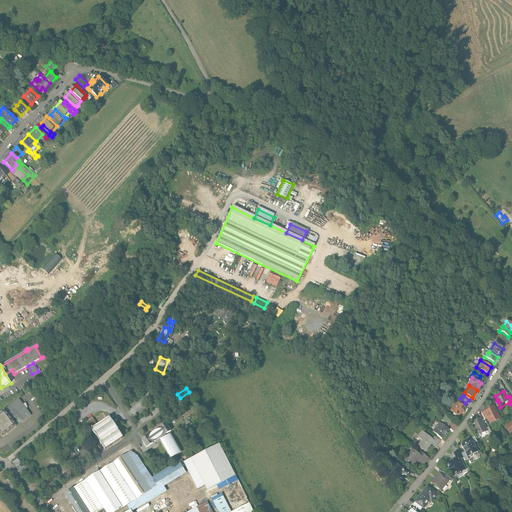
[(19,399),(0,413),(0,434),(2,437),(31,415),(19,399)]
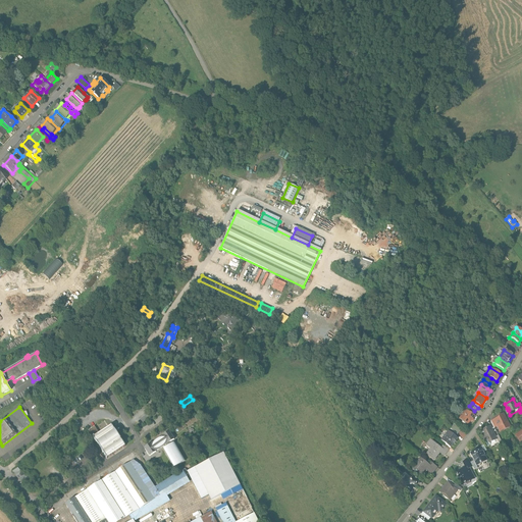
[(471,421),(474,416),(464,409),(458,418),(467,424),(470,421),(471,421)]
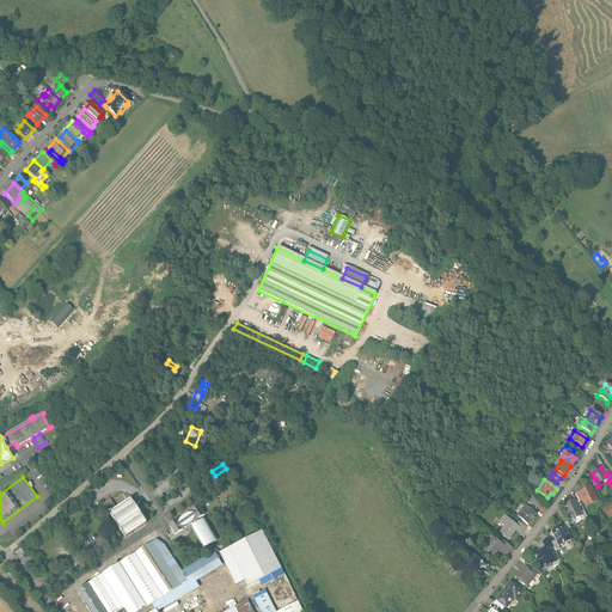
[(586,491),(577,496),(581,503),(585,502),(587,508),(600,502),(592,487),(586,489),(586,491)]
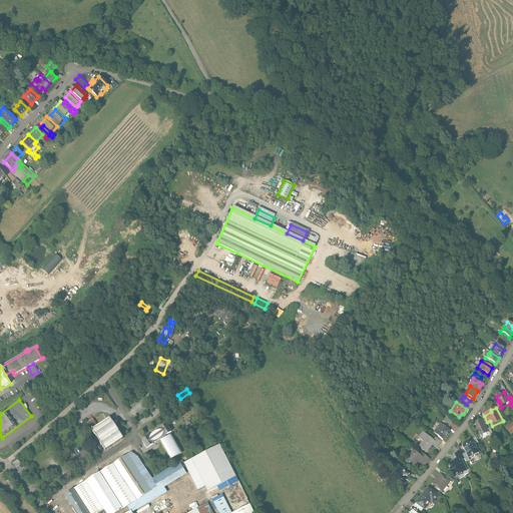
[(442,422),(450,427),(453,422),(446,417),(442,422)]
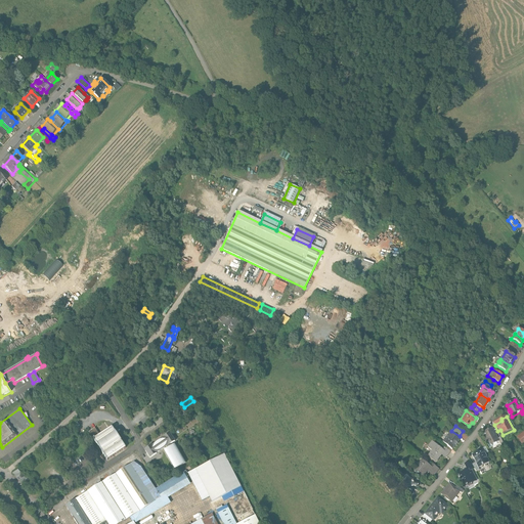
[(93,439),(106,461),(126,448),(113,427),(93,439)]
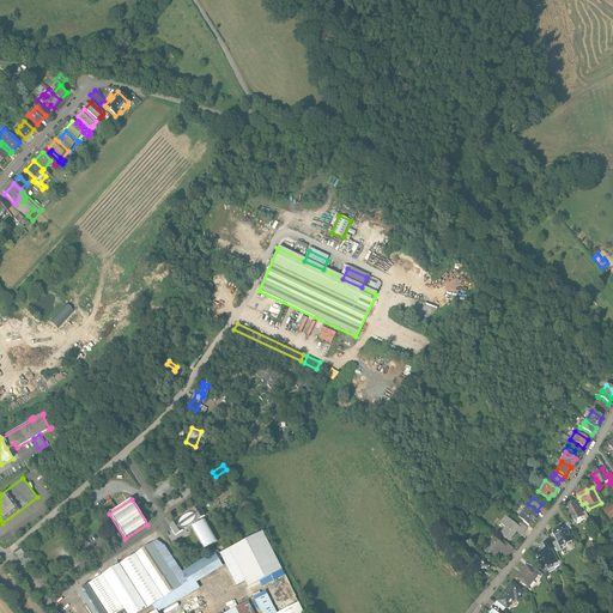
[(570,521),(571,520),(575,526),(577,525),(576,522),(584,517),(586,517),(583,514),(577,502),(564,508),(570,521)]
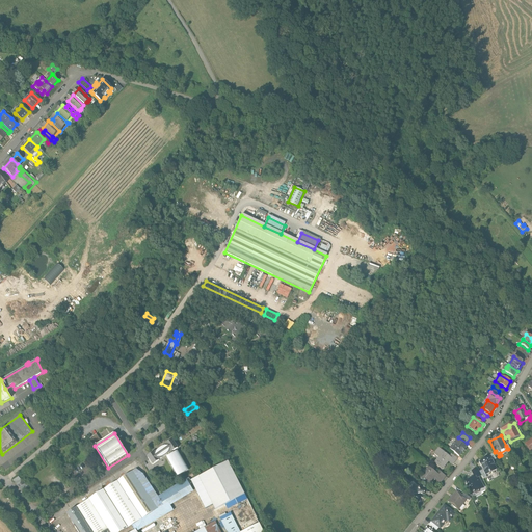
[(154,451),(148,454),(153,462),(166,454),(179,474),(189,468),(178,449),(173,452),(171,450),(178,447),(174,440),(167,443),(161,447),(154,451)]
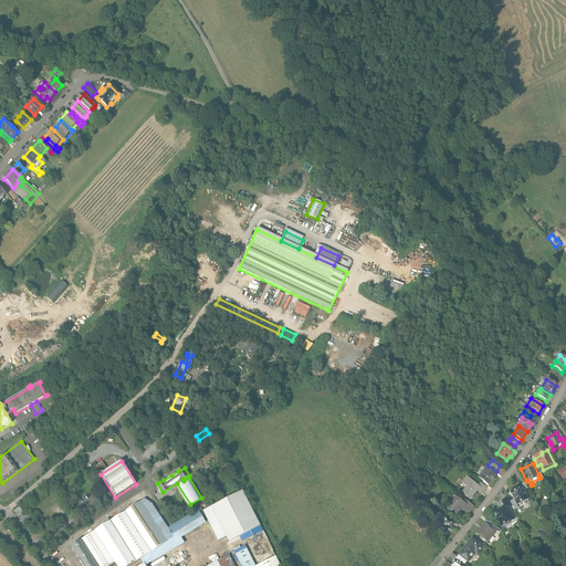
[(496,475),(485,468),(478,478),(489,485),(496,475)]
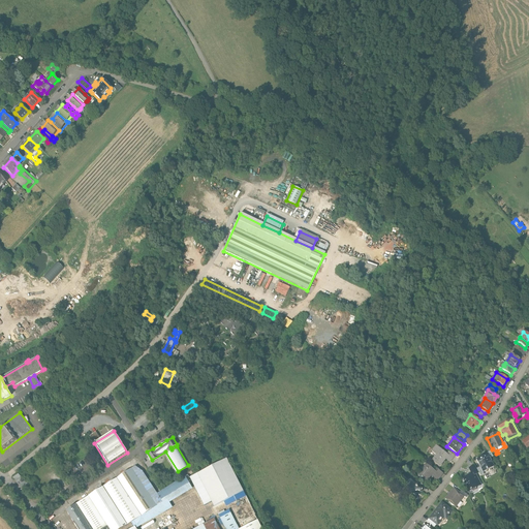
[(446,454),(435,445),(431,452),(436,455),(432,461),(439,466),(445,459),(449,463),(455,456),(448,452),(446,454)]
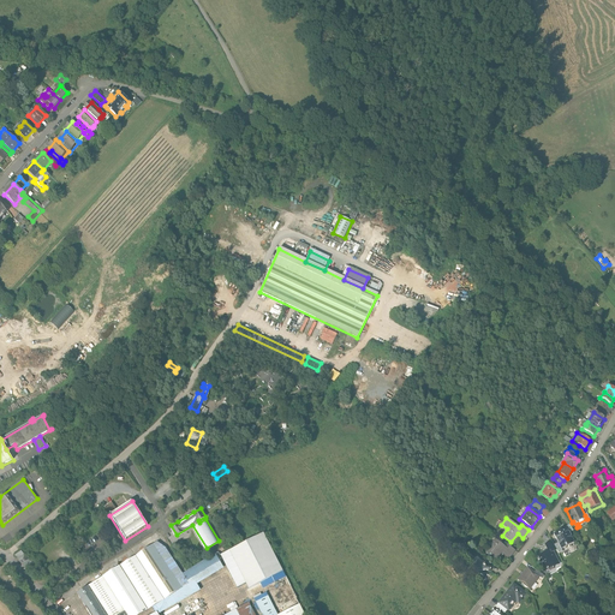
[(555,535),(560,544),(562,550),(575,544),(571,535),(568,529),(555,535)]
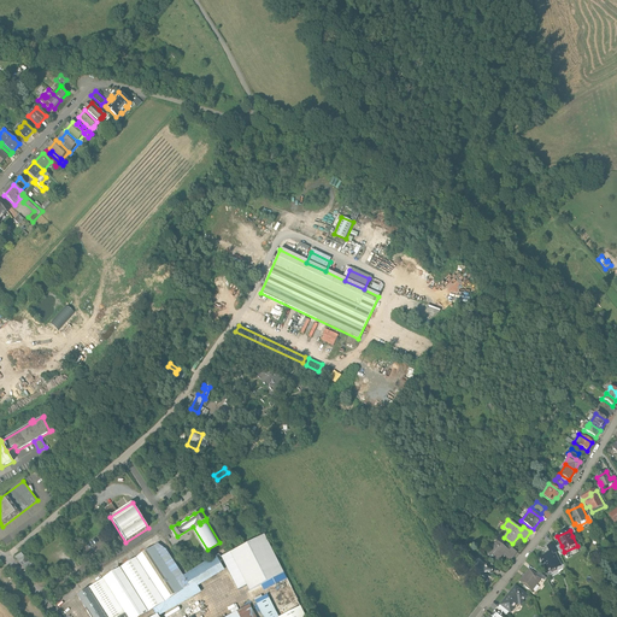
[(265,535),(230,552),(247,586),(250,591),(262,585),(283,573),(265,535)]
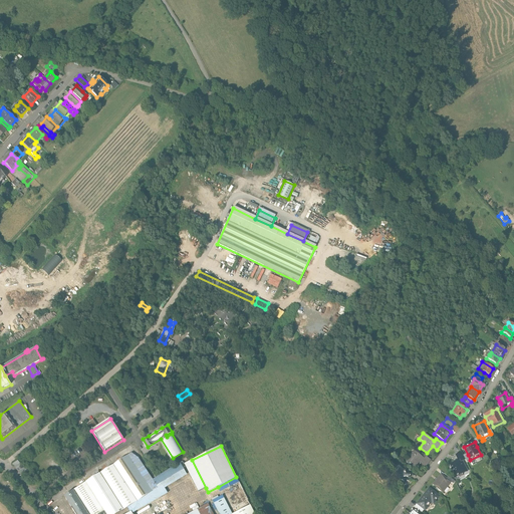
[(422,458),(415,452),(406,463),(409,465),(410,464),(414,468),(419,463),(425,468),(431,460),(424,455),(422,458)]
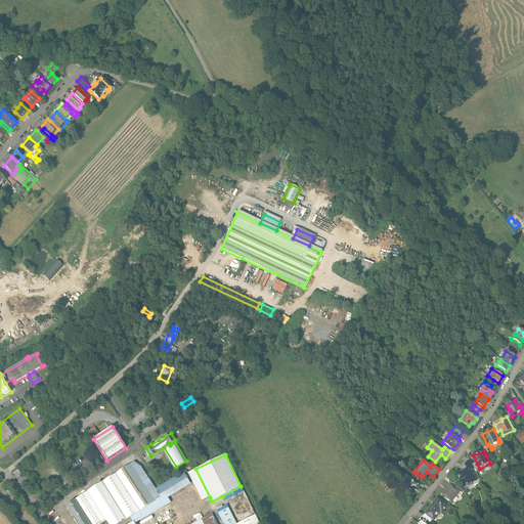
[(134,462),(66,507),(77,523),(119,523),(132,516),(162,497),(157,488),(141,466),(134,462)]
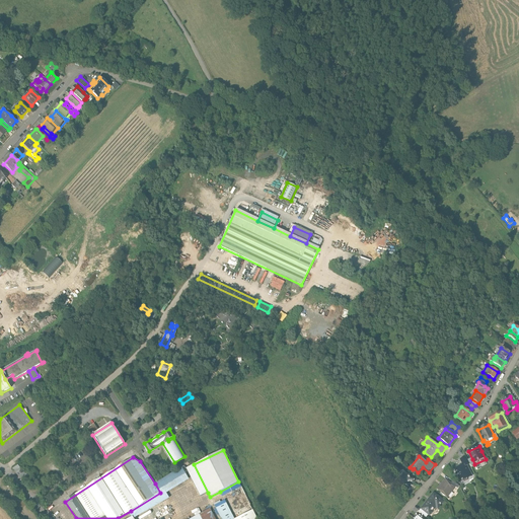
[(460,461),(463,467),(465,466),(465,467),(468,466),(470,465),(468,461),(467,458),(460,461)]
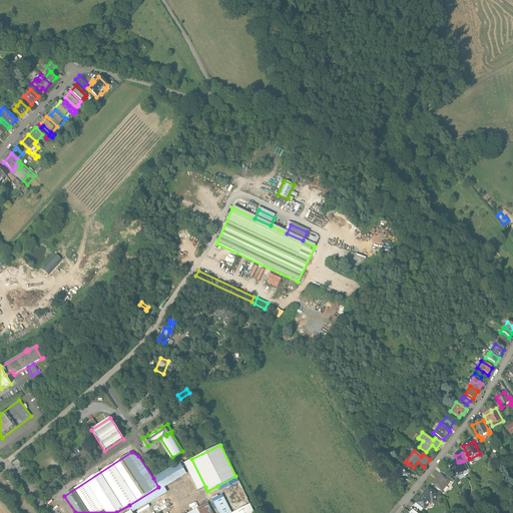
[(198,490),(205,487),(191,459),(183,463),(186,467),(198,490)]
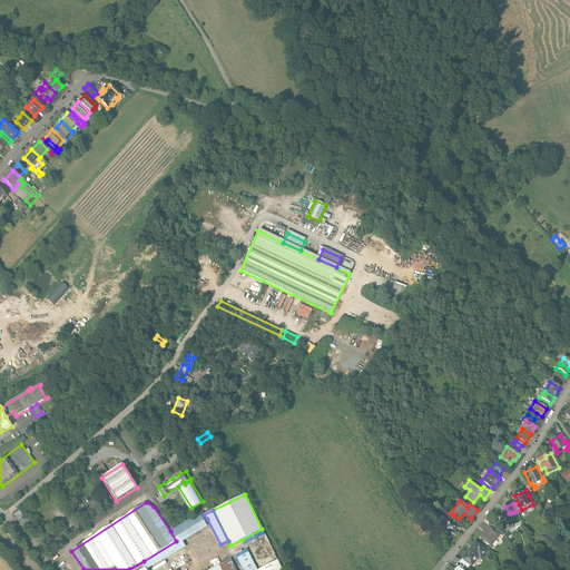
[(13,516),(25,529),(31,524),(27,519),(26,519),(19,511),(13,516)]
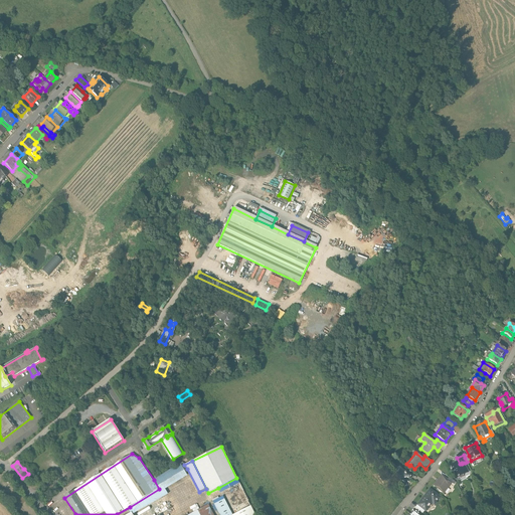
[(183,463),(154,480),(159,489),(163,487),(164,490),(187,476),(184,471),(187,469),(184,465),(183,463)]
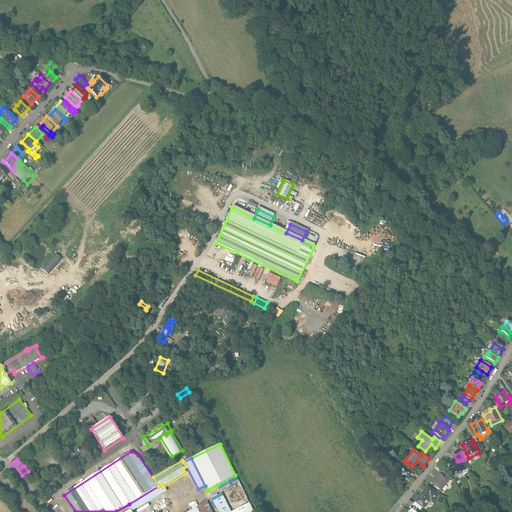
[(457,461),(449,464),(452,471),(451,472),(453,477),(467,471),(462,460),(459,461),(459,460),(457,461)]
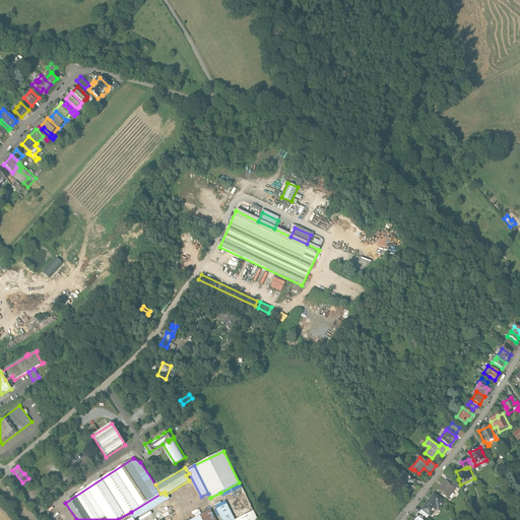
[(414,479),(411,479),(408,477),(410,475),(403,470),(396,478),(405,486),(408,483),(414,483),(414,479)]
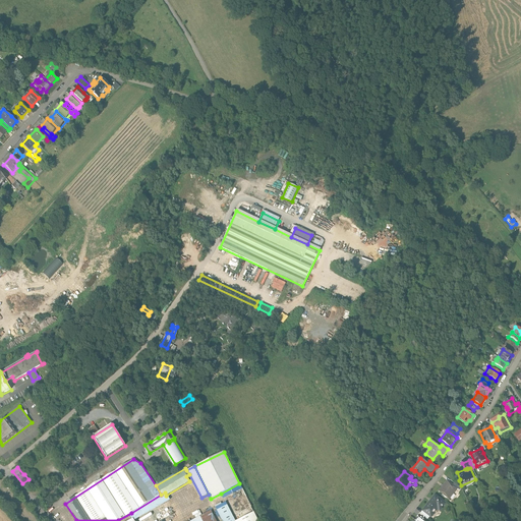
[(454,486),(448,481),(439,493),(450,501),(458,490),(454,486)]
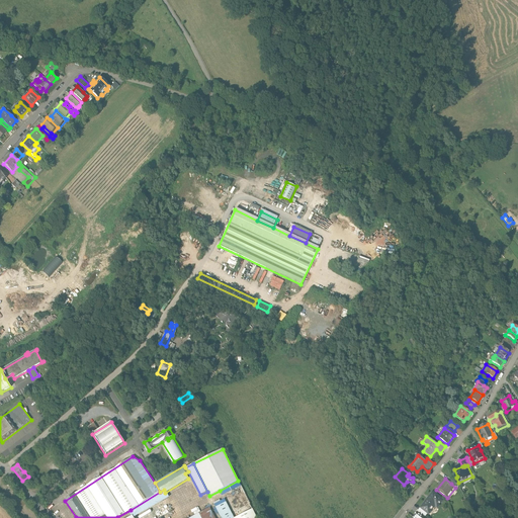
[(257,517),(238,481),(220,491),(225,500),(214,505),(221,517),(257,517)]
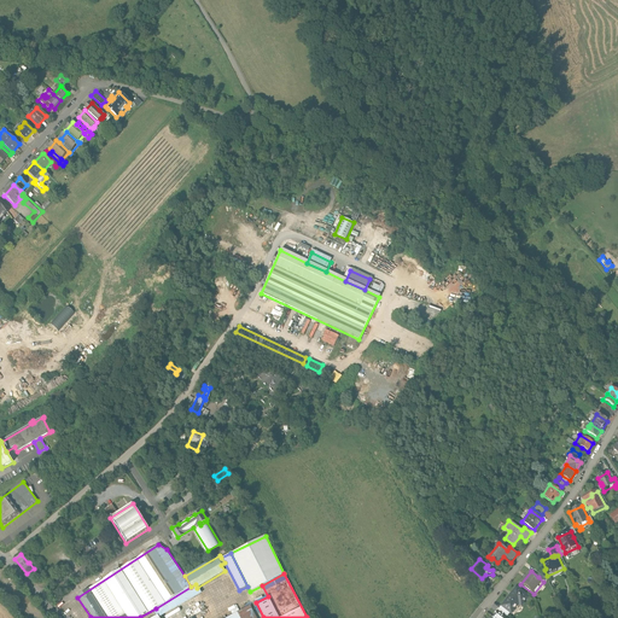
[(528,598),(516,589),(502,606),(508,610),(511,613),(519,604),(522,606),(528,598)]
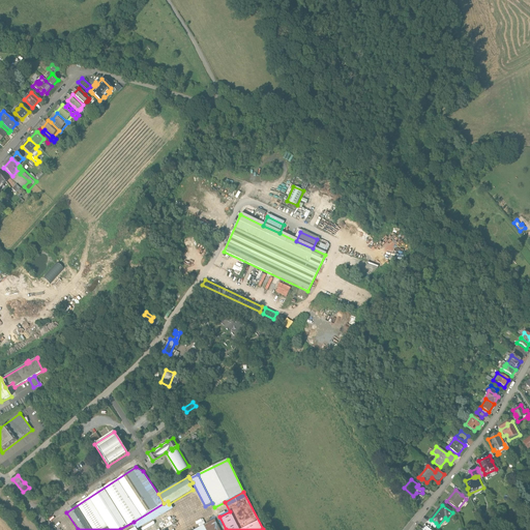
[(219,529),(214,520),(194,529),(219,529)]
